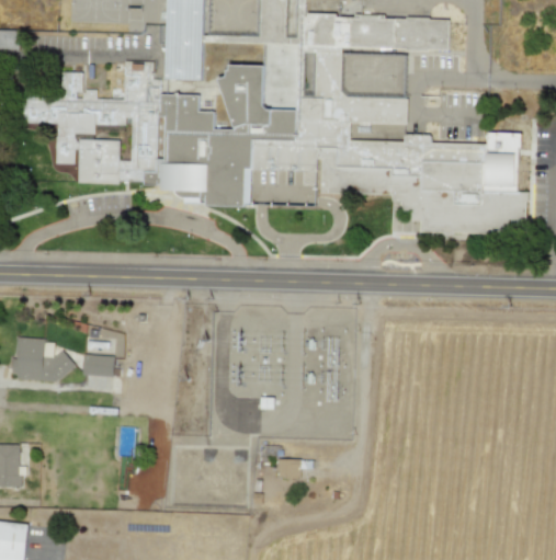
[(159,94),(199,94),(199,112),(214,112),(215,128),(236,128),(219,78),(227,73),(226,68),(229,68),(229,64),(265,64),(265,44),(205,43),(204,77),(169,77),(170,0),(305,0),(305,14),(451,19),(450,49),(342,47),(341,91),(347,96),(408,99),(407,123),(351,122),(350,140),(488,144),(489,166),(483,166),(484,189),(526,191),(528,235),(421,232),(419,221),(411,221),(410,212),(400,210),(400,201),(393,201),(392,194),(321,193),(321,172),(250,169),(250,206),(204,205),(204,198),(181,197),(172,194),(172,189),(159,189),(156,185),(140,185),(140,180),(118,180),(116,186),(78,185),(79,140),(118,141),(118,161),(128,160),(129,125),(95,125),(95,104),(160,105),(159,94)]
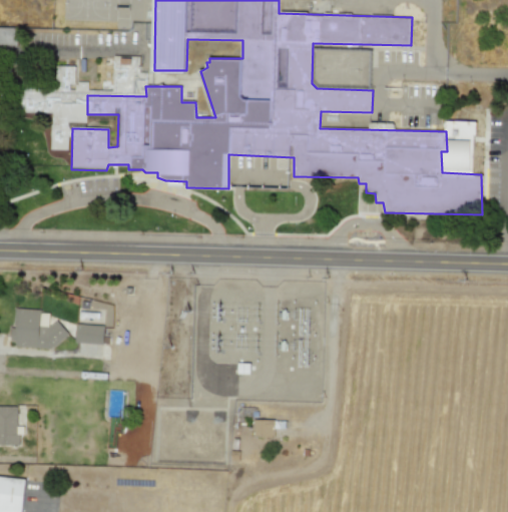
[(58,350),(59,325),(43,325),(43,312),(8,310),(7,348),(58,350)]
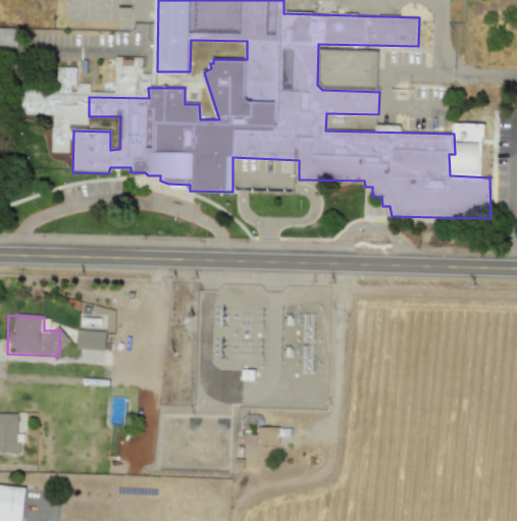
[(101,332),(71,331),(71,350),(100,351),(101,332)]
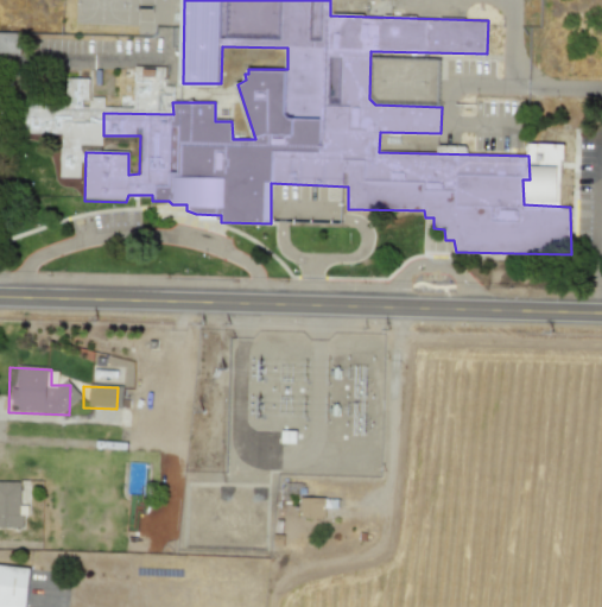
[(16,484),(0,482),(0,528),(14,529),(16,484)]
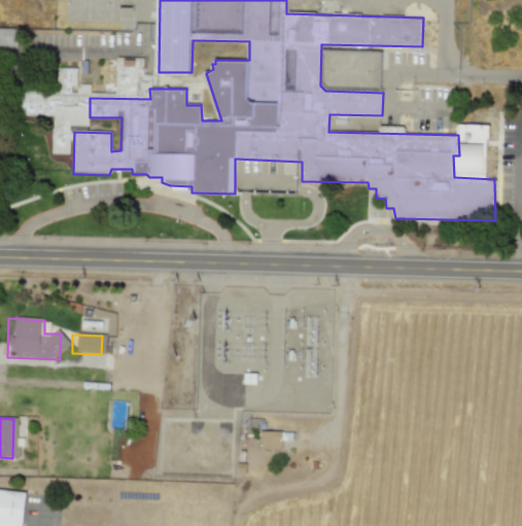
[(255,449),(276,450),(276,432),(256,432),(255,449)]
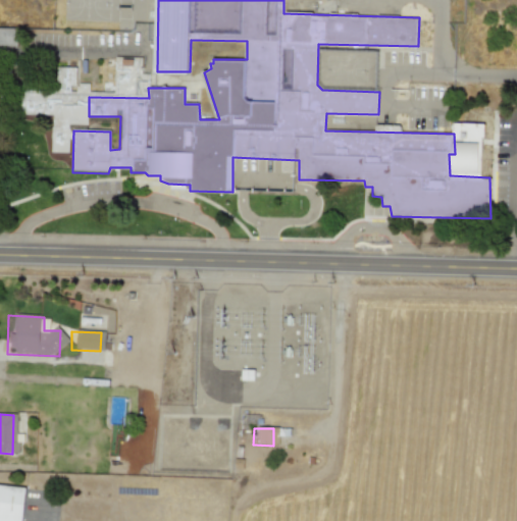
[(16,520),(20,488),(0,486),(0,520),(16,520)]
